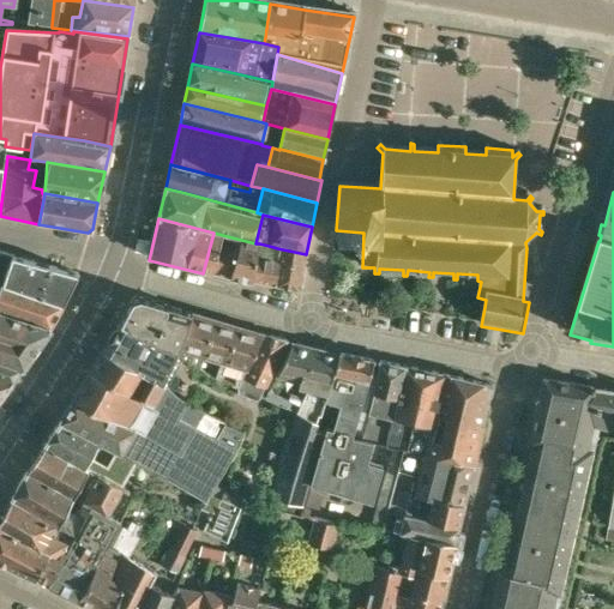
[(214,233),(203,273),(211,276),(227,278),(236,239),(214,233)]
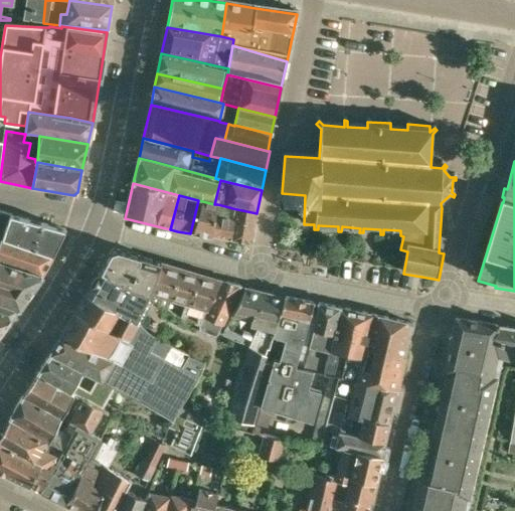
[(190,233),(210,237),(217,204),(214,204),(198,200),(190,233)]
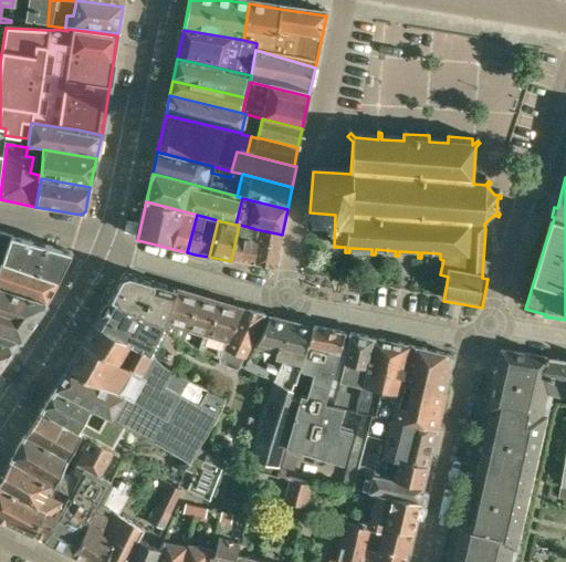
[(255,229),(252,228),(239,225),(231,261),(253,264),(258,242),(253,241),(255,229)]
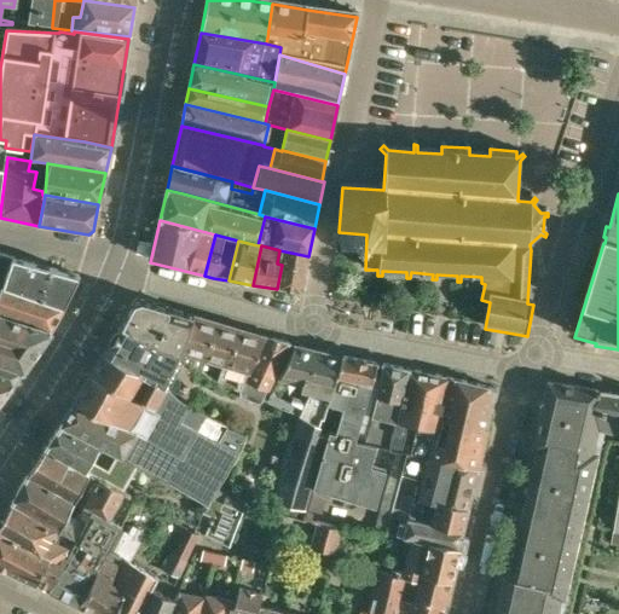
[(279,250),(277,264),(282,265),(277,289),(300,294),(308,256),(279,250)]
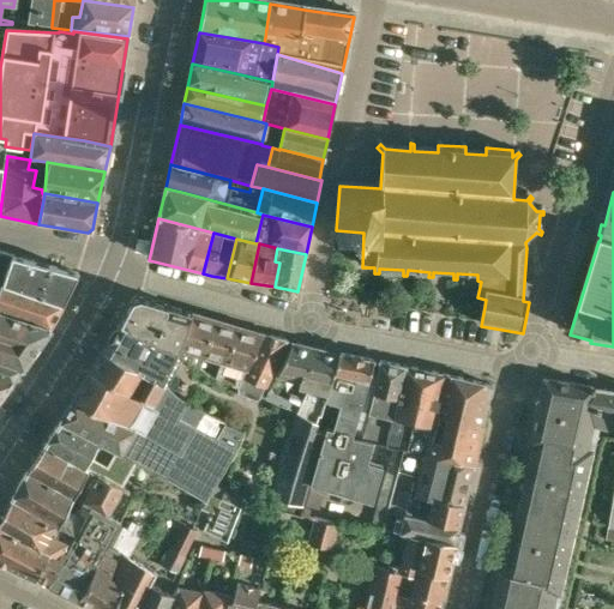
[(68,297),(78,276),(0,255),(0,284),(1,285),(1,287),(41,300),(62,307),(68,297)]
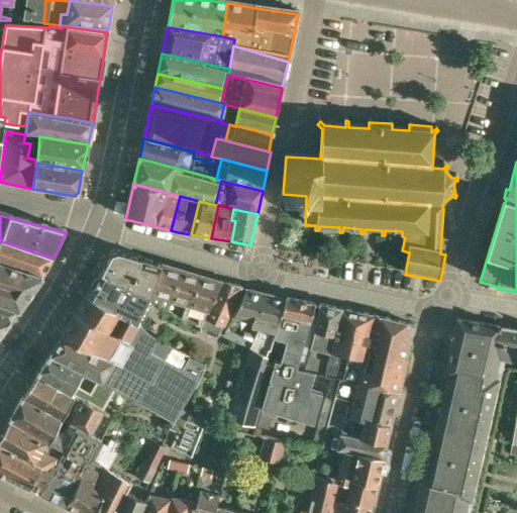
[(0,243),(0,263),(24,271),(41,277),(53,259),(34,252),(1,241),(0,243)]
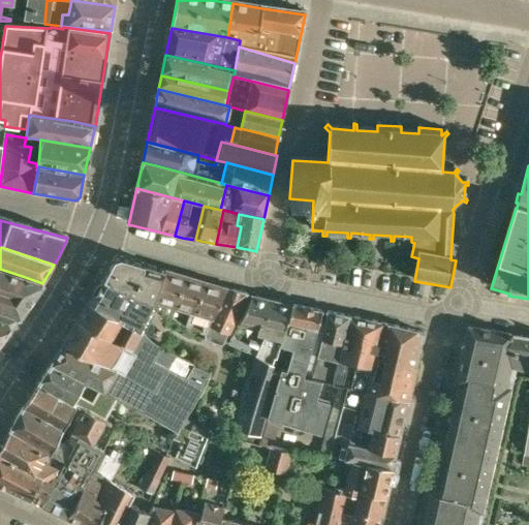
[(114,261),(102,281),(149,305),(165,273),(120,259),(114,261)]
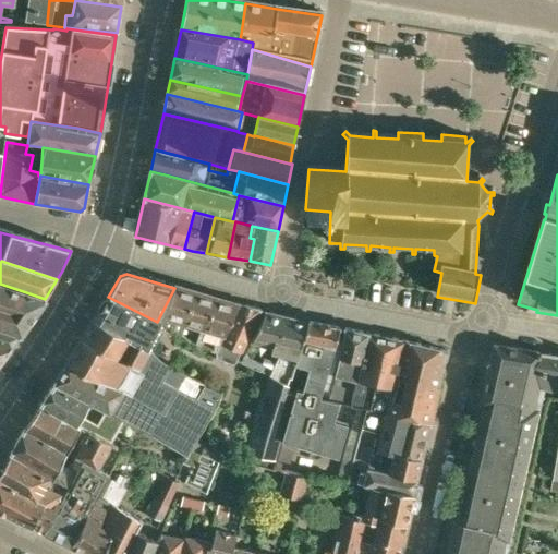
[(0,329),(20,336),(45,299),(26,292),(0,284),(0,329)]
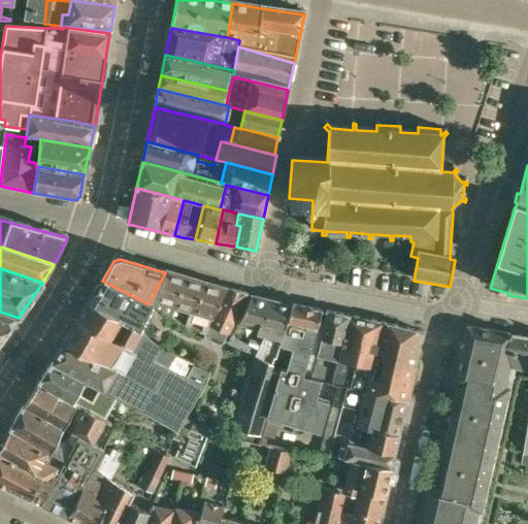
[(185,277),(165,272),(149,304),(152,307),(166,317),(185,277)]
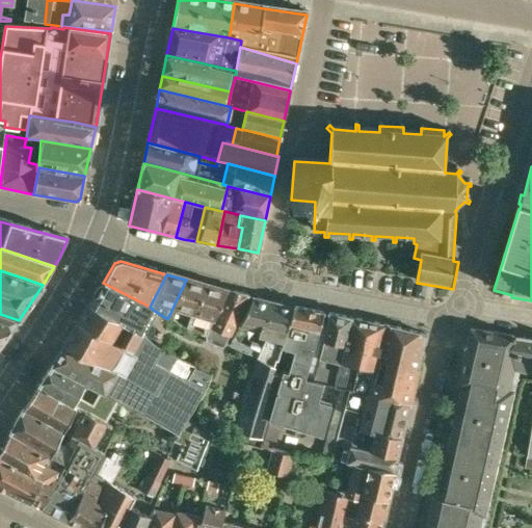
[(205,285),(186,280),(167,319),(180,327),(184,328),(205,285)]
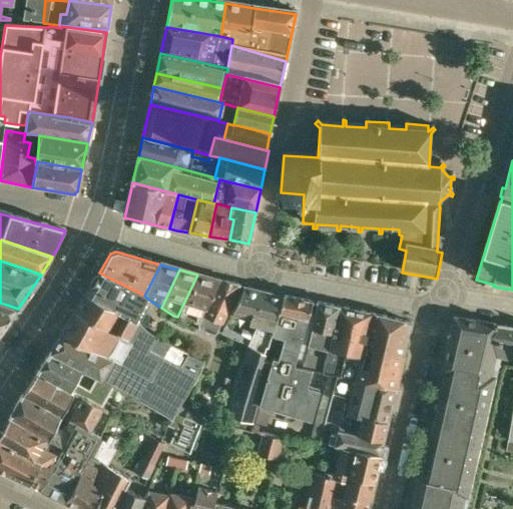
[(140,315),(147,299),(144,296),(99,273),(86,297),(136,322),(145,332),(150,323),(143,316),(140,315)]
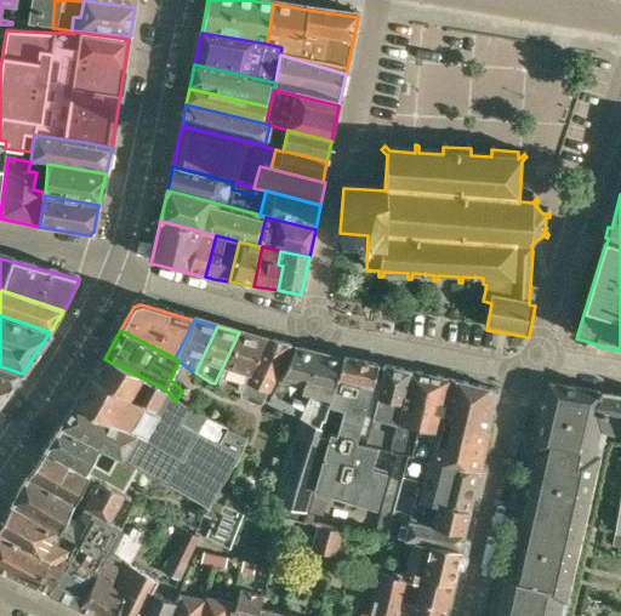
[(266,341),(239,332),(215,383),(237,389),(235,394),(240,397),(245,383),(266,341)]
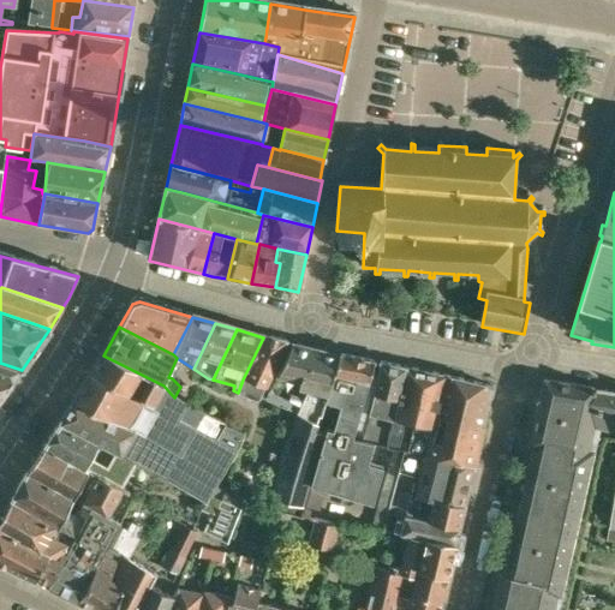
[(258,406),(287,344),(263,338),(243,380),(238,393),(238,396),(258,406)]
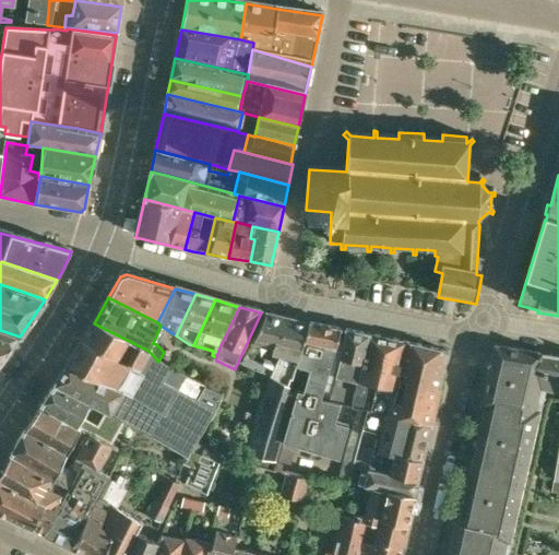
[(273,351),(287,319),(265,314),(251,344),(273,351)]
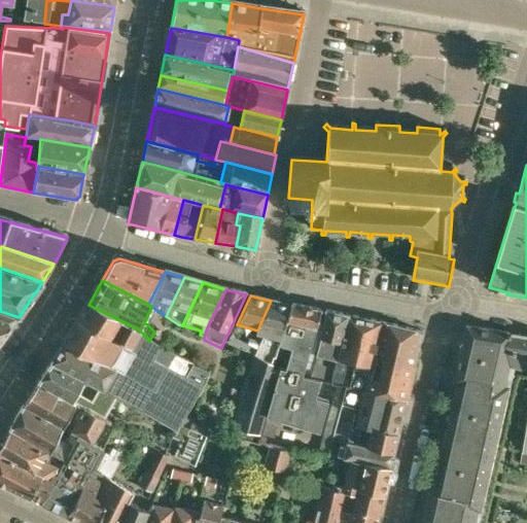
[(257,330),(256,332),(255,336),(264,338),(257,351),(231,339),(227,346),(253,358),(230,439),(257,446),(266,419),(278,375),(272,373),(272,372),(268,371),(290,306),(281,304),(279,304),(271,301),(257,330)]
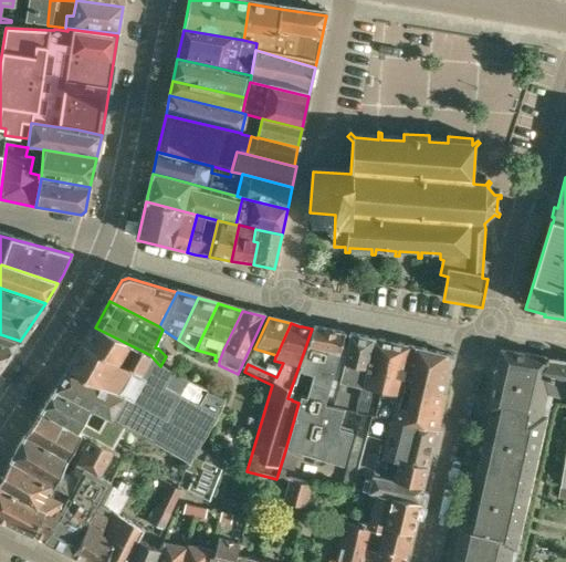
[(150,355),(95,328),(84,346),(180,398),(189,384),(160,366),(150,355)]
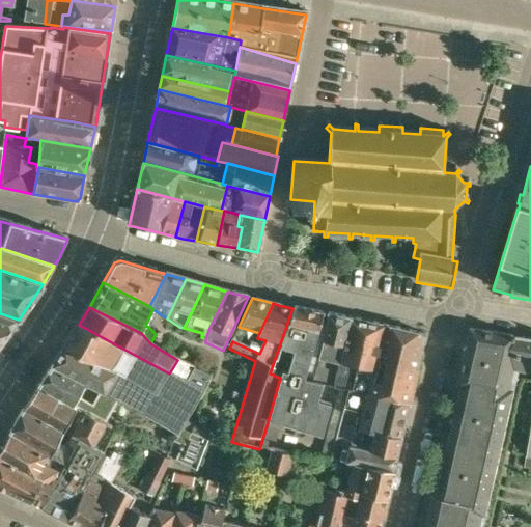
[(285,435),(298,438),(301,438),(305,434),(326,440),(319,462),(331,464),(338,440),(341,422),(343,414),(348,391),(339,389),(335,407),(318,403),(318,401),(308,399),(315,370),(309,369),(324,315),(292,308),(270,373),(274,375),(275,369),(273,368),(275,362),(277,363),(281,350),(294,353),(286,375),(282,373),(281,378),(280,378),(268,422),(282,426),(282,431),(285,435)]
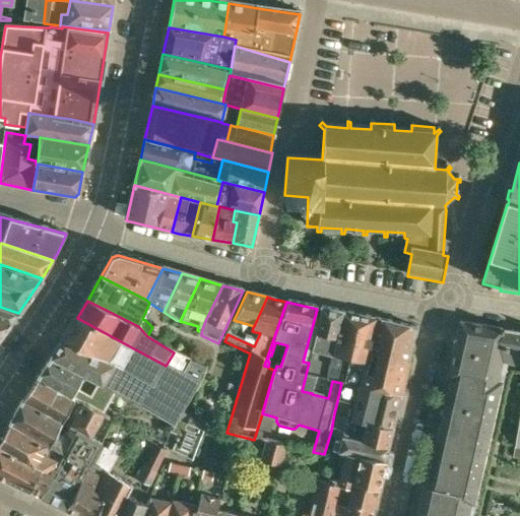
[(0,324),(8,327),(18,313),(0,307),(0,324)]
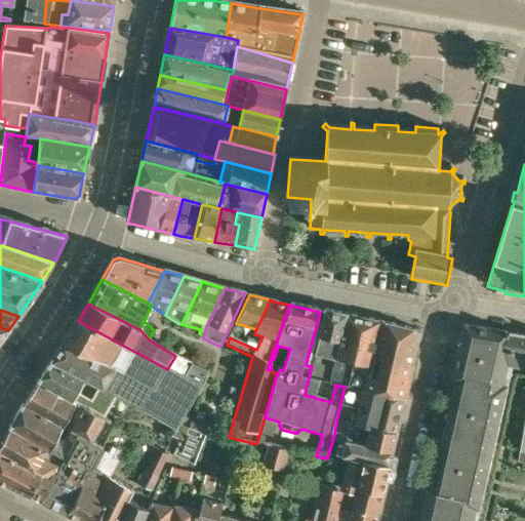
[(321,337),(318,350),(313,366),(312,366),(305,395),(315,397),(319,381),(329,384),(335,354),(338,355),(347,316),(326,312),(321,337)]
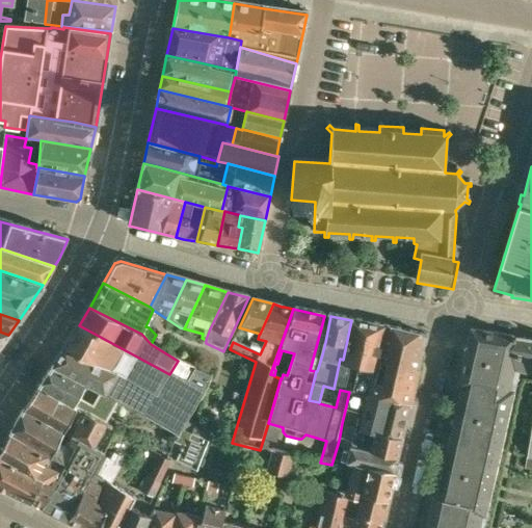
[(340,390),(349,392),(370,397),(379,357),(382,348),(382,347),(387,327),(351,320),(343,360),(340,359),(334,389),(340,390)]
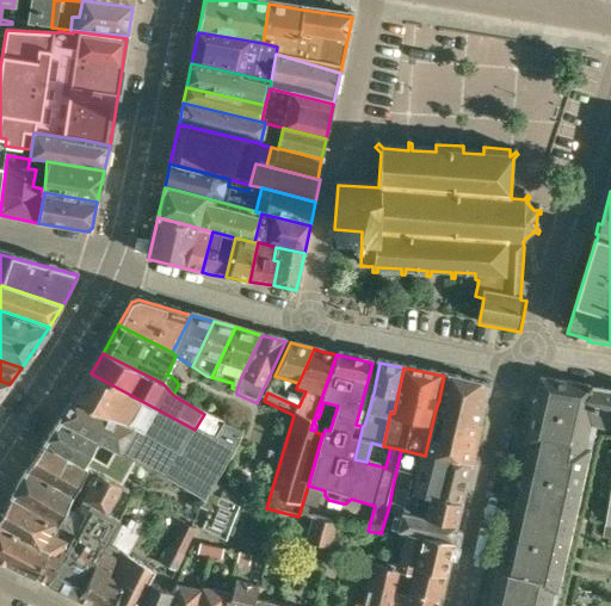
[(216,440),(195,430),(91,373),(90,372),(73,400),(75,401),(220,477),(229,462),(242,436),(224,427),(216,440)]
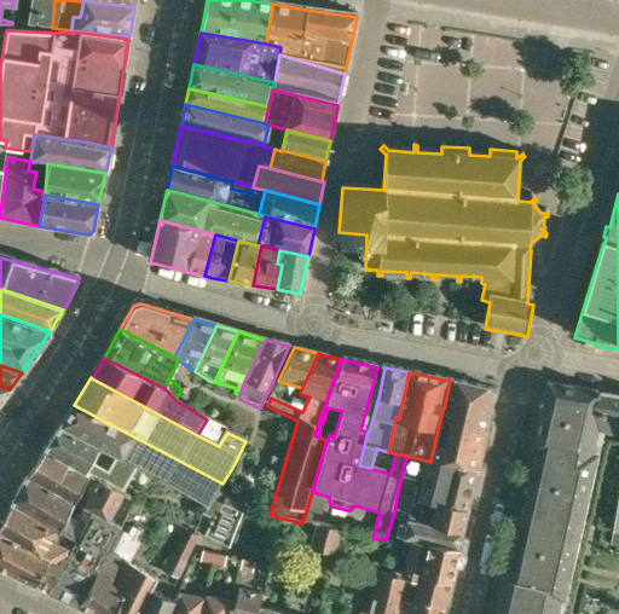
[(490,427),(498,393),(450,381),(445,404),(445,405),(441,415),(490,427)]
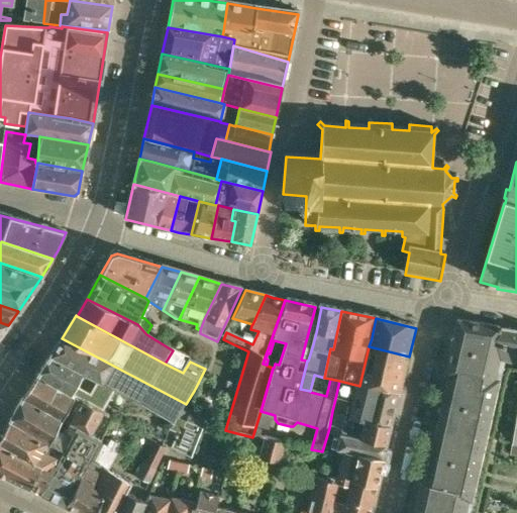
[(471,512),(505,364),(516,366),(516,332),(457,321),(445,378),(448,378),(425,486),(421,485),(415,512),(471,512)]
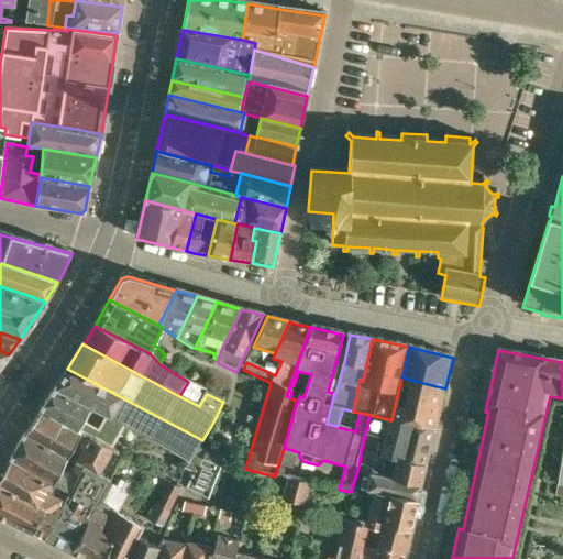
[(0,365),(9,354),(0,351),(0,365)]
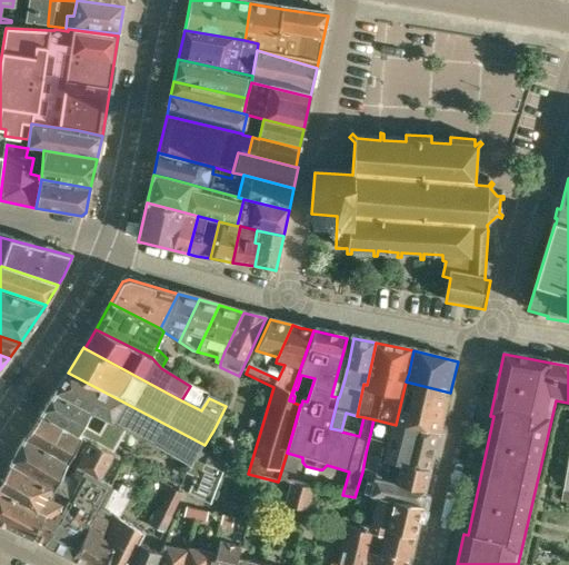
[(173,457),(190,467),(191,467),(196,461),(205,445),(70,374),(57,395),(106,420),(106,419),(156,447),(173,457)]
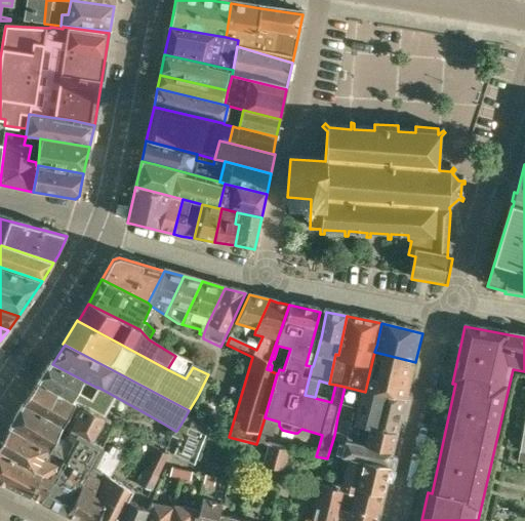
[(365,392),(405,401),(415,362),(374,352),(365,392)]
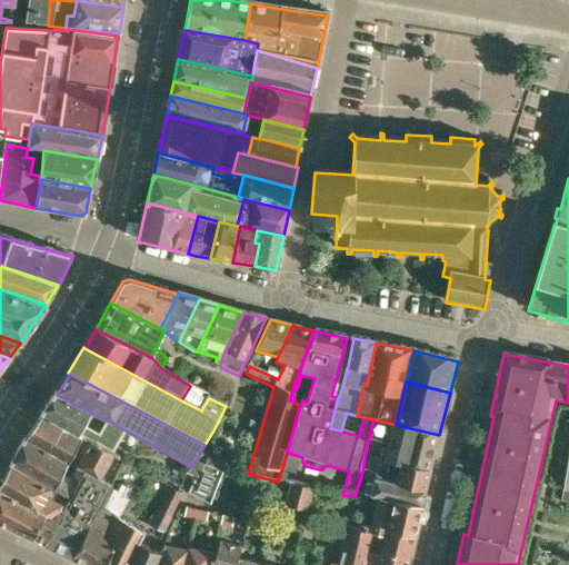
[(97,437),(106,420),(57,395),(43,415),(79,437),(80,437),(92,443),(109,452),(111,446),(97,437)]
